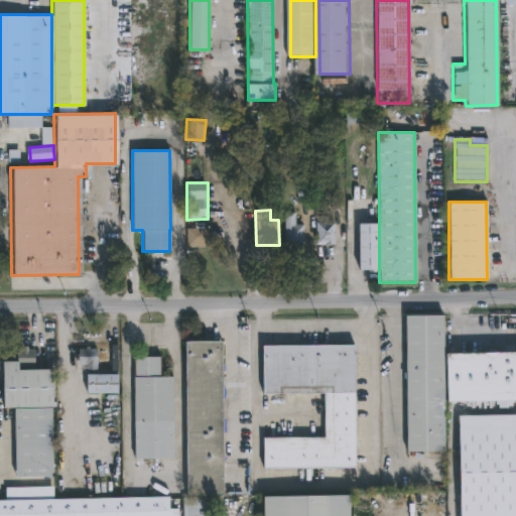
[(295,212),(295,217),(297,217),(297,222),(295,222),(295,224),(304,224),(304,245),(284,245),(284,212),(295,212)]
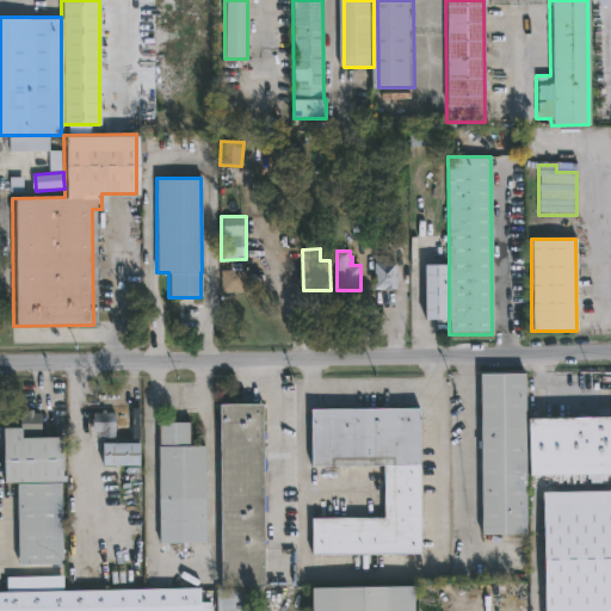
[(383,255),(383,263),(395,263),(396,289),(374,289),(372,255),(383,255)]
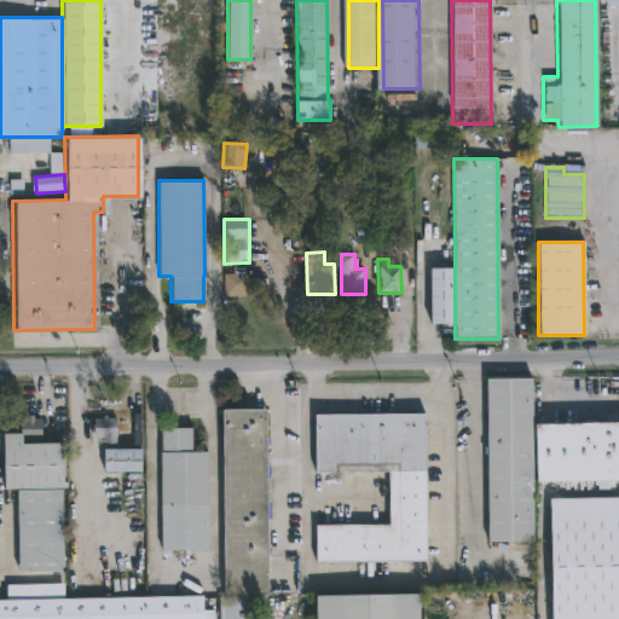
[(250,296),(225,296),(225,275),(235,275),(235,266),(249,266),(250,296)]
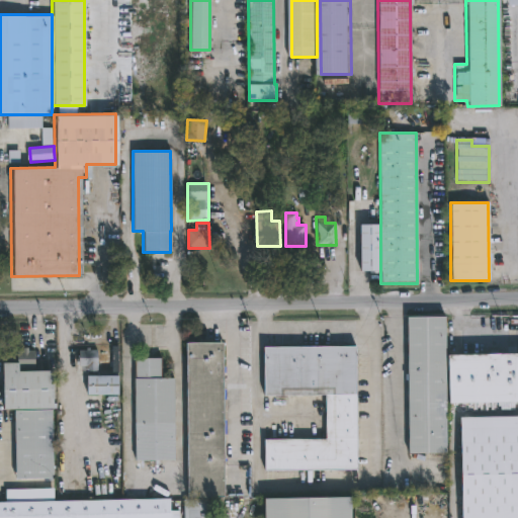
[(380,271),(359,271),(358,224),(380,224),(380,271)]
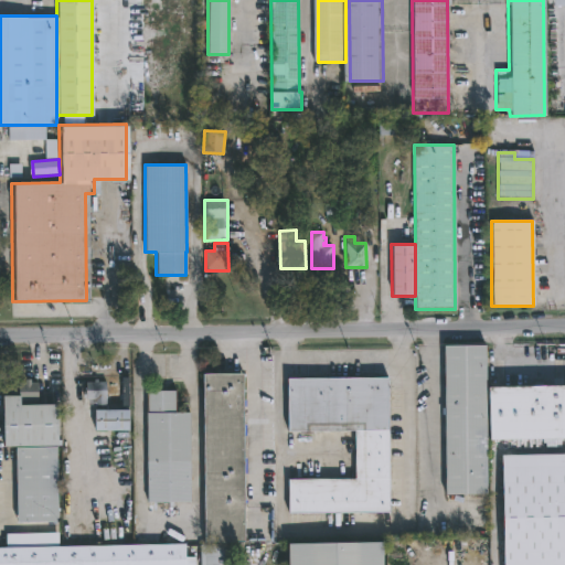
[(480,345),(481,387),(564,385),(564,439),(481,441),(482,496),(449,497),(450,347),(480,345)]
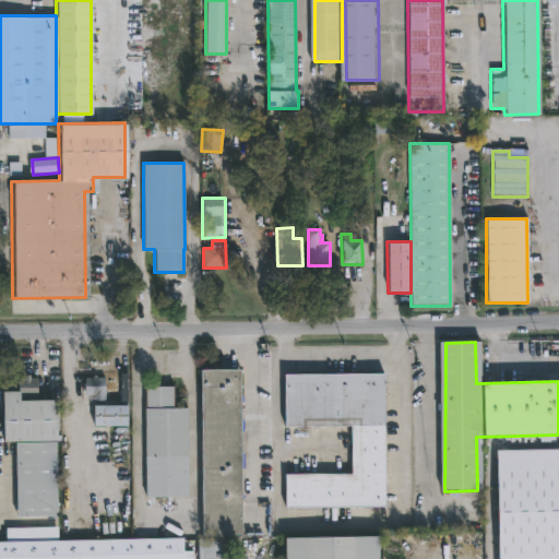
[(240,535),(202,535),(201,369),(240,369),(240,535)]
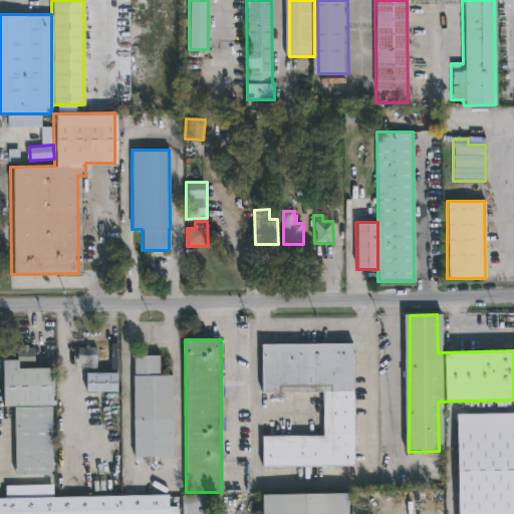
[(351,343),(352,466),(260,467),(260,436),(321,436),(321,393),(260,393),(259,344),(351,343)]
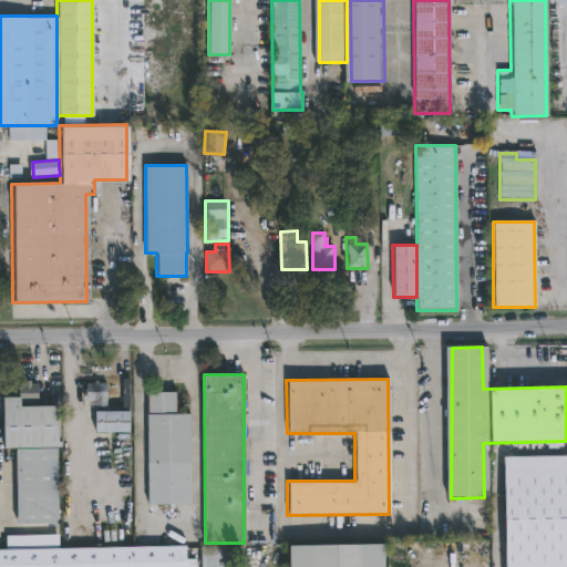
[(33,380),(33,383),(41,383),(41,401),(26,401),(26,406),(63,406),(64,449),(9,450),(9,398),(21,398),(21,383),(29,383),(29,380),(33,380)]
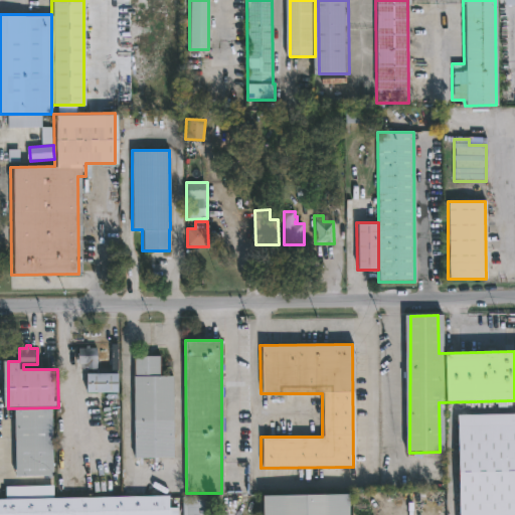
[(92,346),(92,348),(99,348),(100,368),(82,369),(82,364),(78,363),(78,357),(81,357),(81,348),(88,348),(88,346),(92,346)]
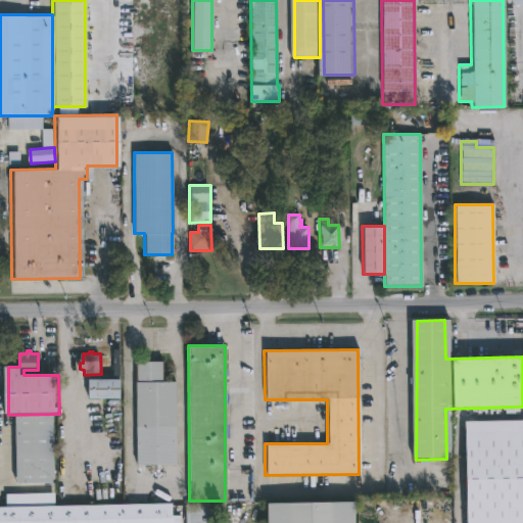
[(167,362),(167,382),(180,382),(180,465),(140,466),(139,362),(167,362)]
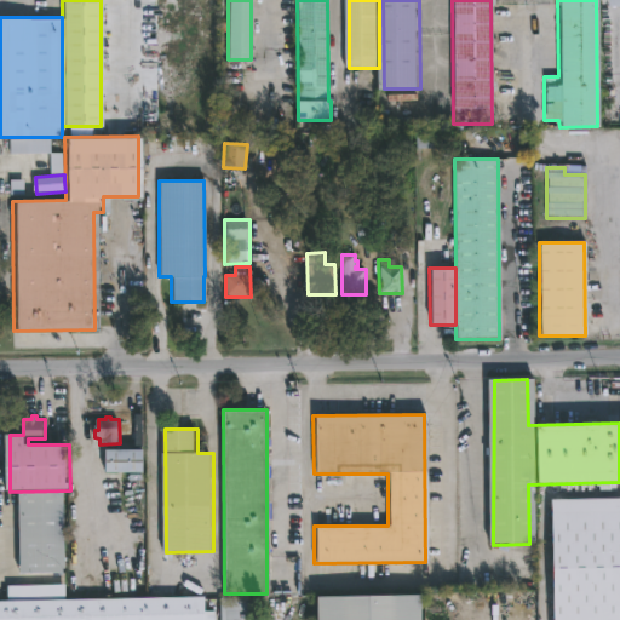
[(147,474),(109,472),(109,451),(147,451),(147,474)]
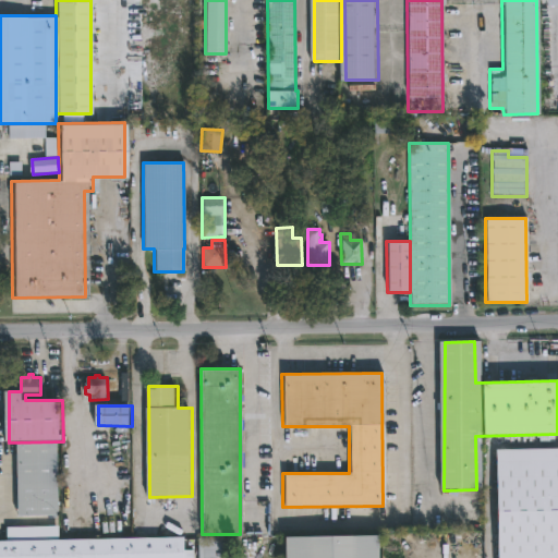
[(58,516),(21,517),(21,443),(61,443),(61,516),(58,516)]
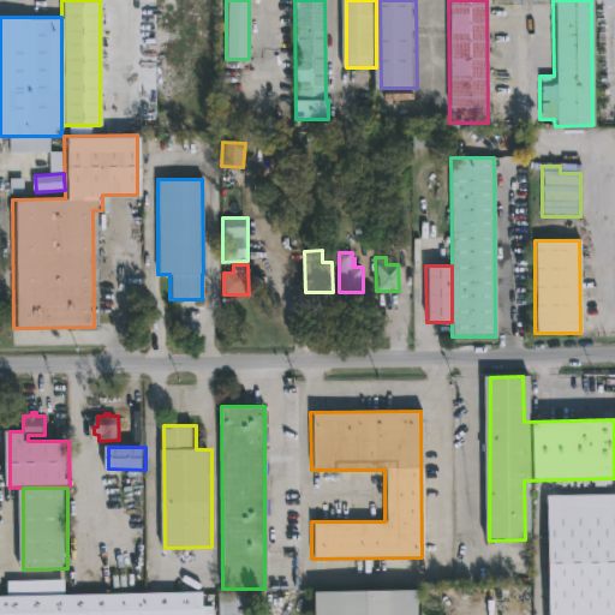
[(614,614),(542,614),(539,496),(614,495),(614,614)]
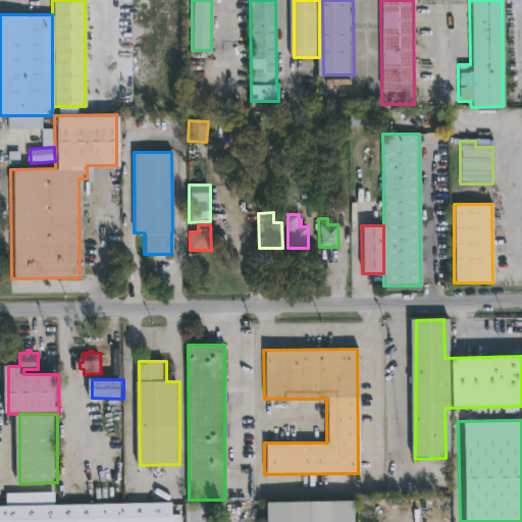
[(0,521),(0,506),(175,503),(175,515),(183,515),(183,521),(0,521)]
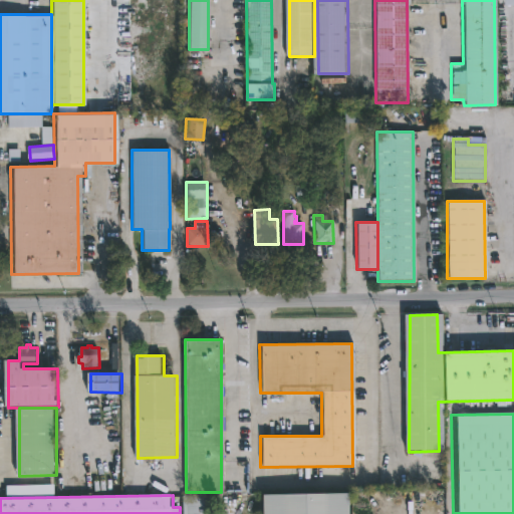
[(213,513),(185,513),(185,496),(213,495),(213,513)]
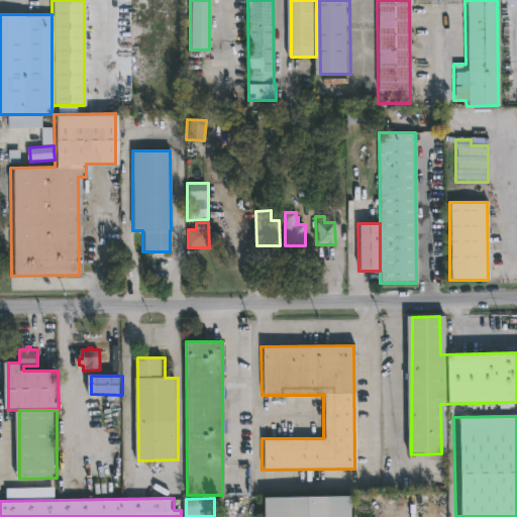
[(356,516),(270,516),(270,499),(356,498),(356,516)]
